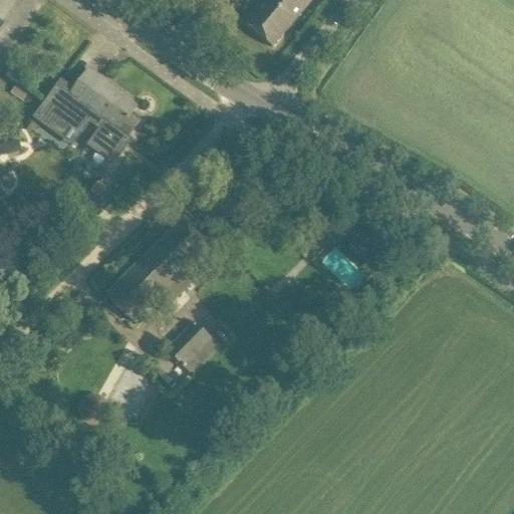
[(313,0),(262,0),(243,23),(273,48),(313,0)]
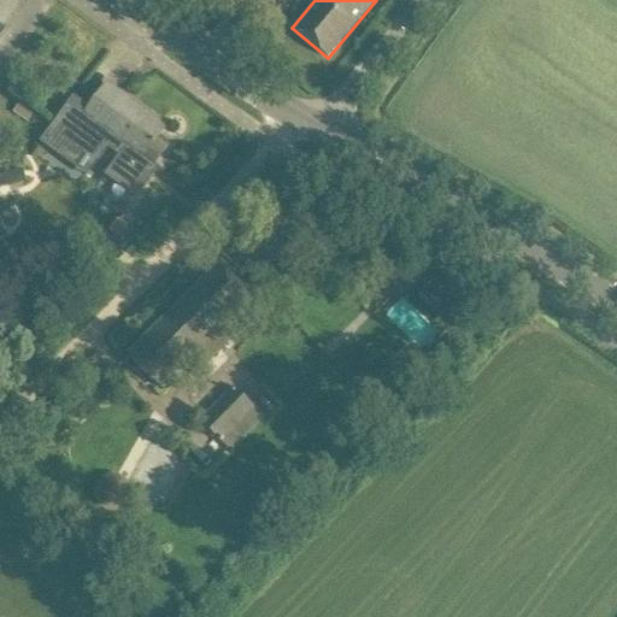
[(69,104),(41,142),(72,164),(87,145),(93,135),(107,145),(121,156),(106,175),(136,198),(158,168),(153,165),(166,148),(156,141),(165,128),(107,86),(93,105),(84,116),(69,104)]
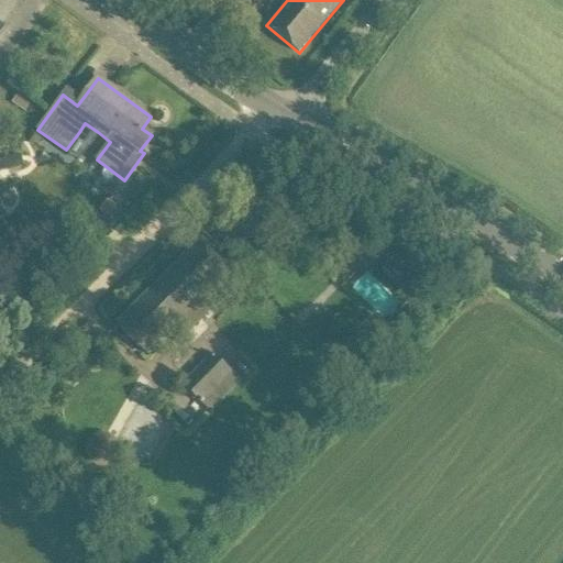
[(341,229),(324,246),(332,253),(349,236),(341,229)]
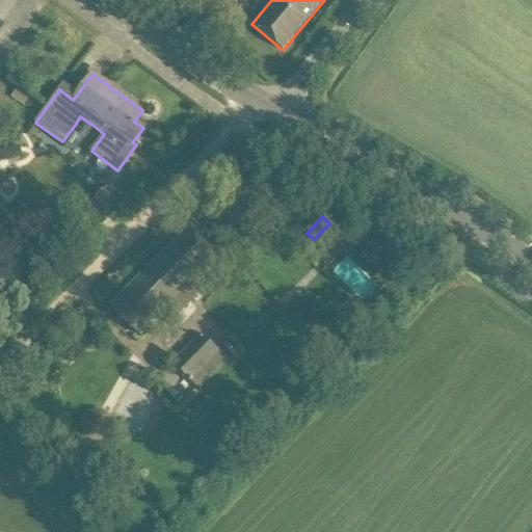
[(189,229),(110,307),(126,321),(139,335),(174,299),(184,310),(205,289),(194,280),(217,257),(204,243),(189,229)]
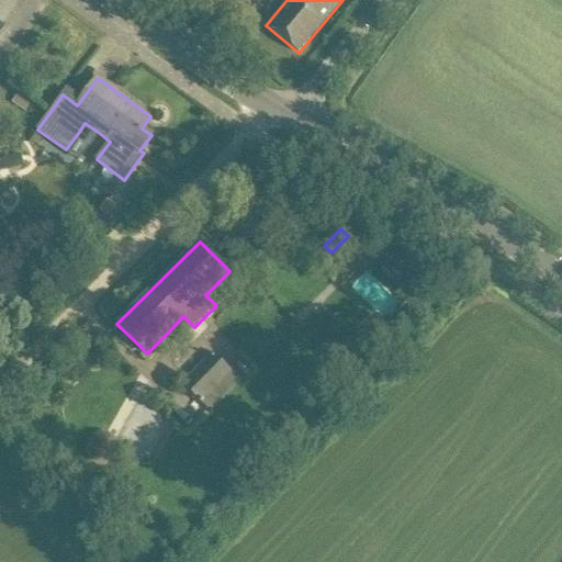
[(211,411),(240,380),(212,351),(182,382),(211,411)]
